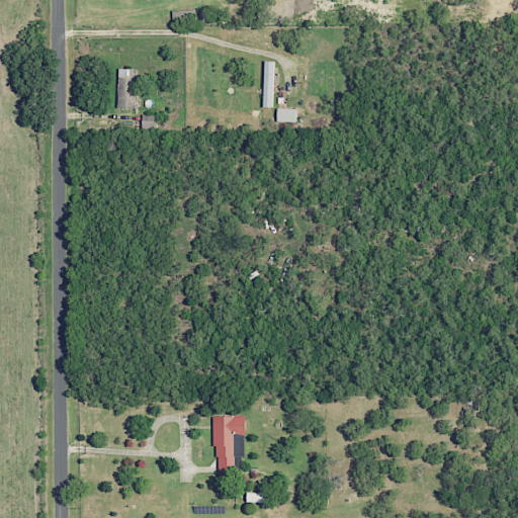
[(275,106),(276,61),(265,61),(264,106),(275,106)]
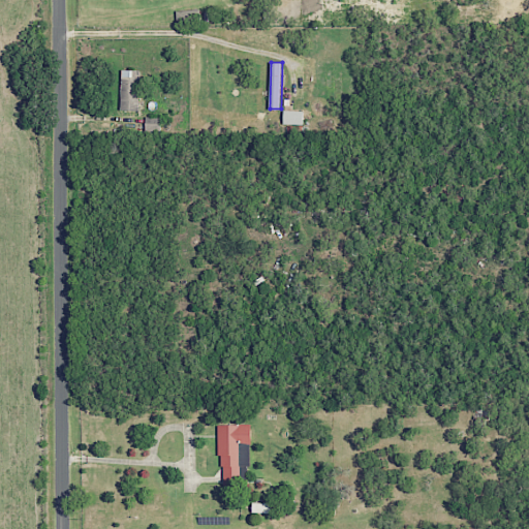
[(143,70),(124,69),(123,110),(142,111),(143,70)]
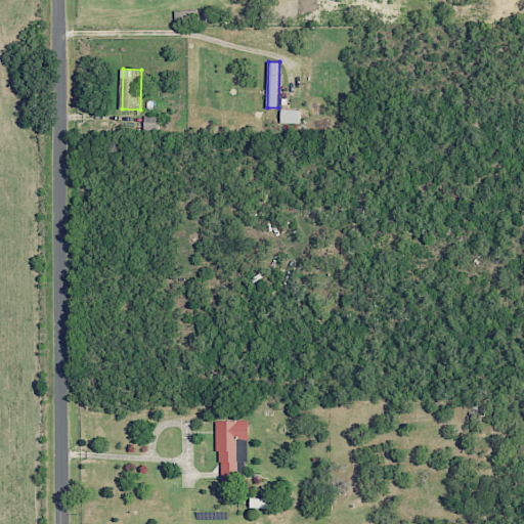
[(303,110),(281,110),(281,123),(302,123),(303,110)]
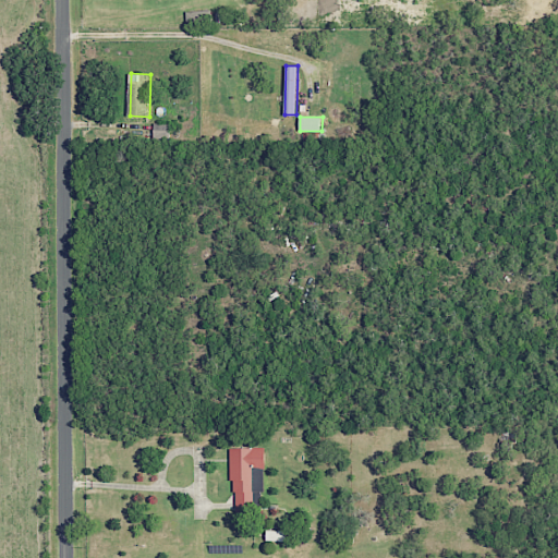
[(255,468),(267,468),(267,448),(233,448),(234,512),(256,511),(255,468)]
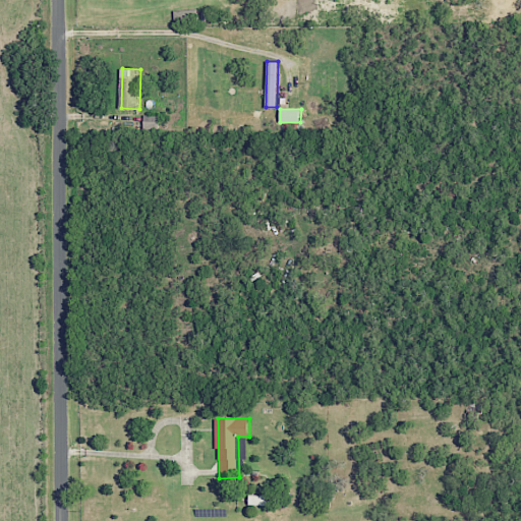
[(270,505),(270,496),(251,496),(251,506),(270,505)]
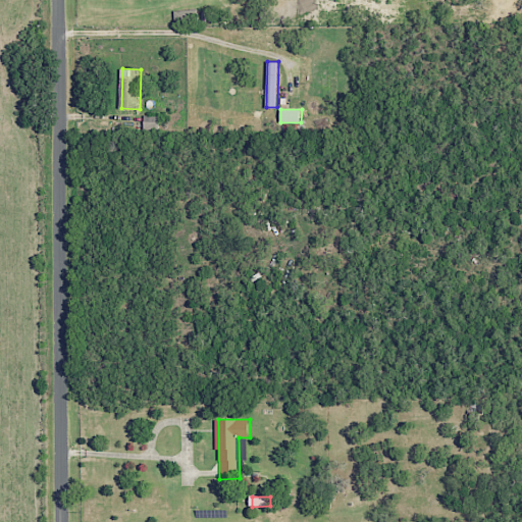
All buildings are outlined.
